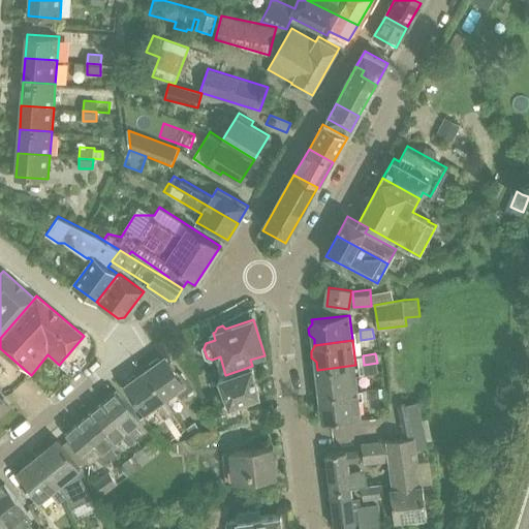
[(179,375),(166,355),(161,359),(157,358),(149,363),(149,368),(146,370),(165,398),(177,390),(181,397),(193,389),(183,373),(179,375)]
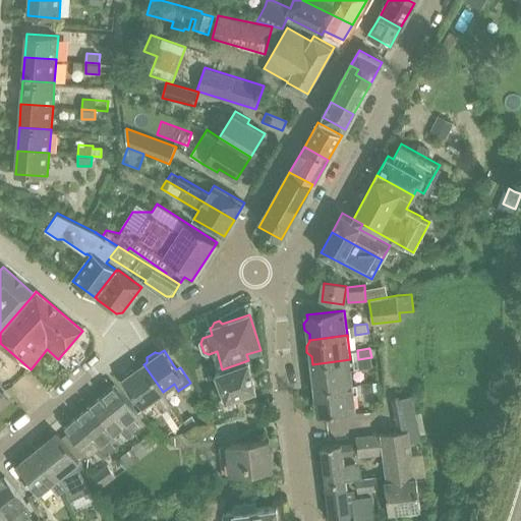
[(371,357),(358,359),(359,367),(372,365),(371,357)]
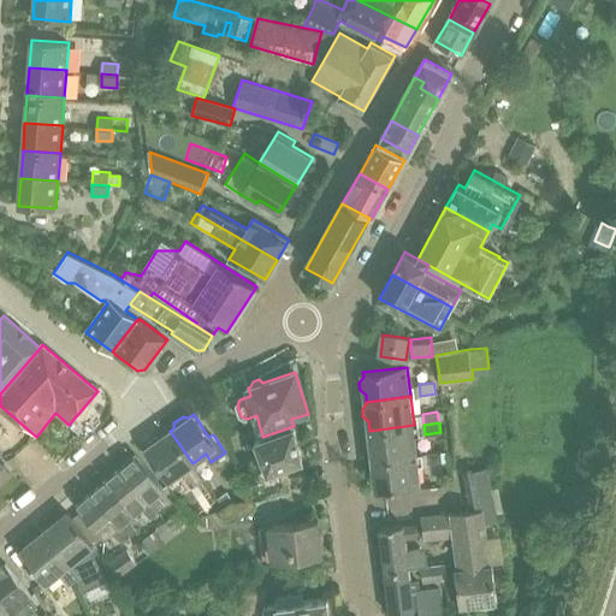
[(373,460),(418,454),(414,425),(369,431),(371,440),(366,445),(367,452),(373,457),(373,460)]
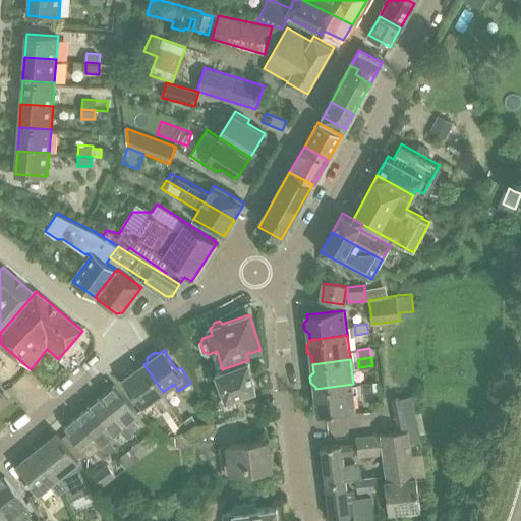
[(248,360),(222,369),(217,371),(226,398),(257,388),(248,360)]
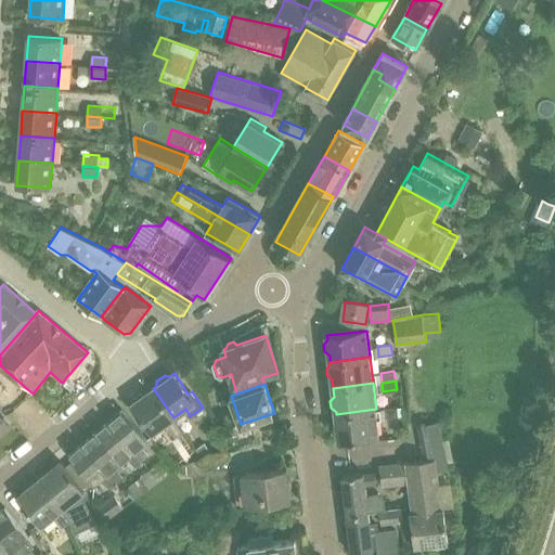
[(183,431),(173,417),(153,388),(144,395),(140,392),(134,396),(134,401),(132,402),(153,431),(165,423),(169,428),(170,427),(177,437),(183,431)]
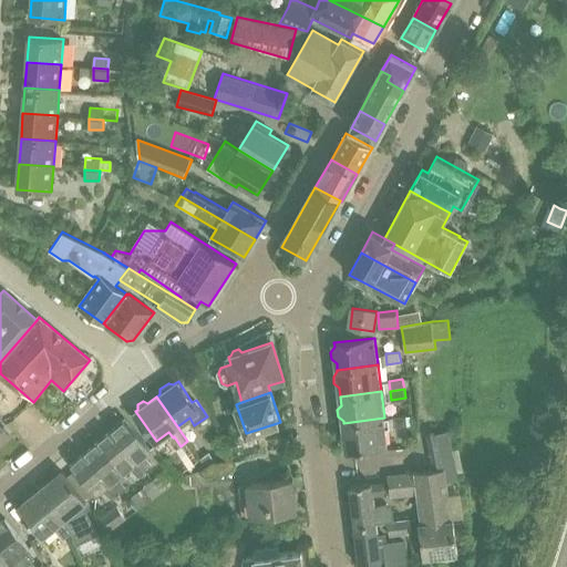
[(394,426),(414,424),(412,414),(393,416),(394,426)]
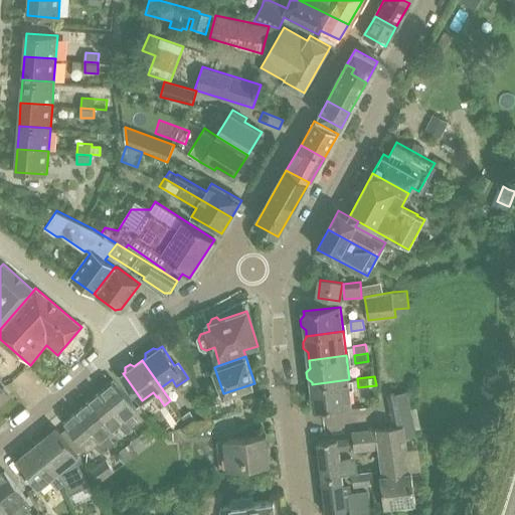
[(351,404),(349,379),(312,384),(313,391),(309,395),(310,400),(314,404),(315,408),(351,404)]
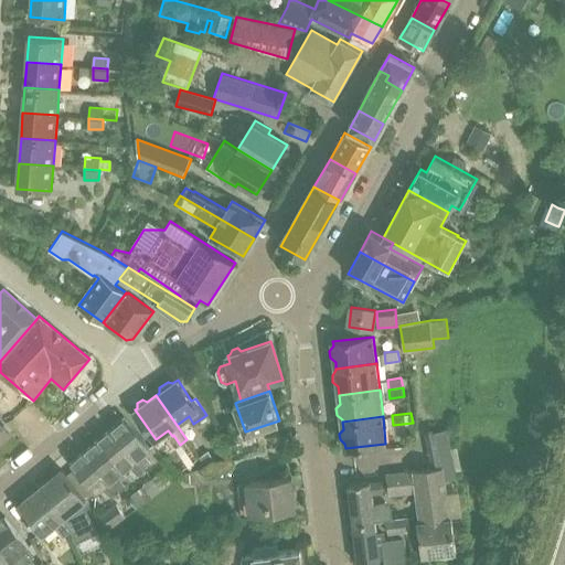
[(150,447),(126,417),(125,418),(123,418),(118,422),(118,424),(113,428),(145,468),(151,464),(144,454),(150,447)]
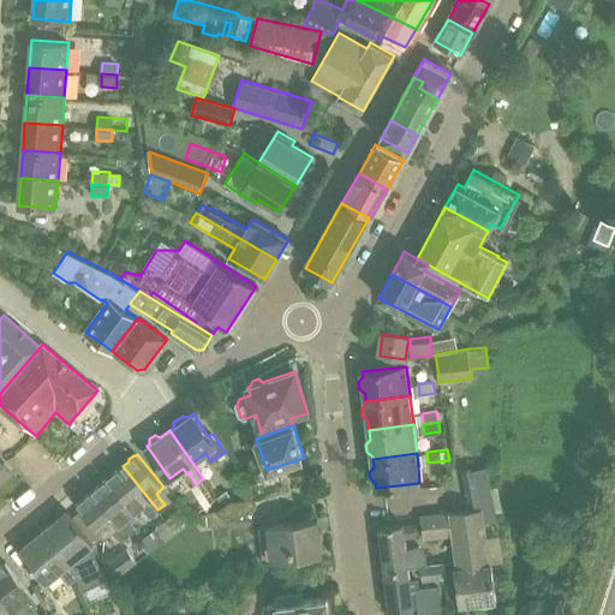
[(0,459),(0,481),(11,471),(0,459)]
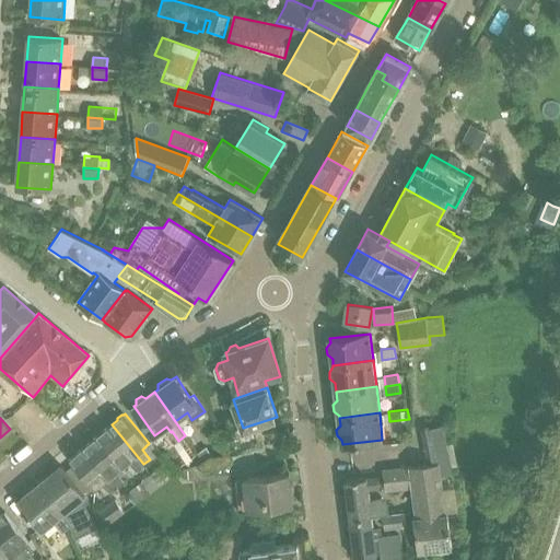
[(143,464),(112,424),(107,429),(105,428),(101,432),(101,434),(98,435),(123,465),(129,461),(137,470),(143,464)]
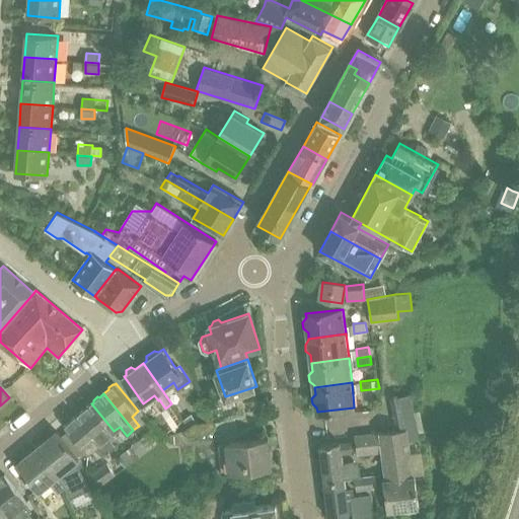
[(391,396),(395,429),(380,431),(380,432),(355,435),(358,454),(382,450),(385,478),(383,478),(387,510),(420,506),(416,474),(414,474),(410,440),(418,439),(412,394),(391,396)]
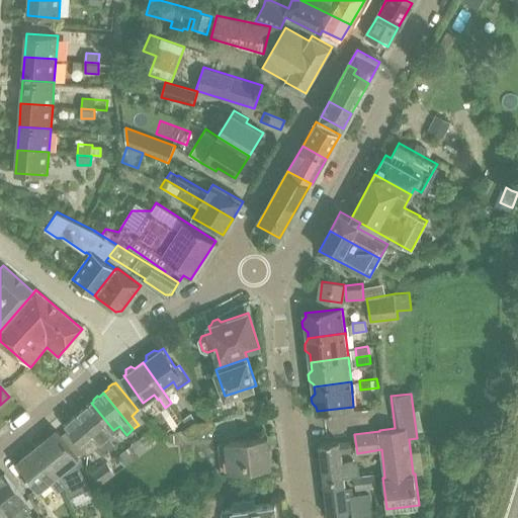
[(91,403),(79,413),(108,450),(114,445),(107,436),(113,430),(91,403)]
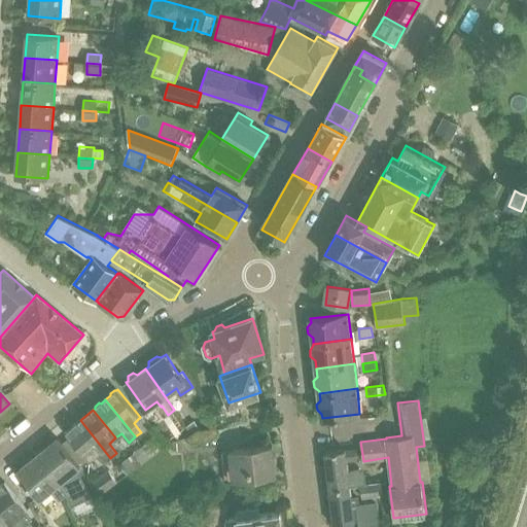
[(110,458),(80,420),(67,431),(91,459),(96,454),(104,463),(110,458)]
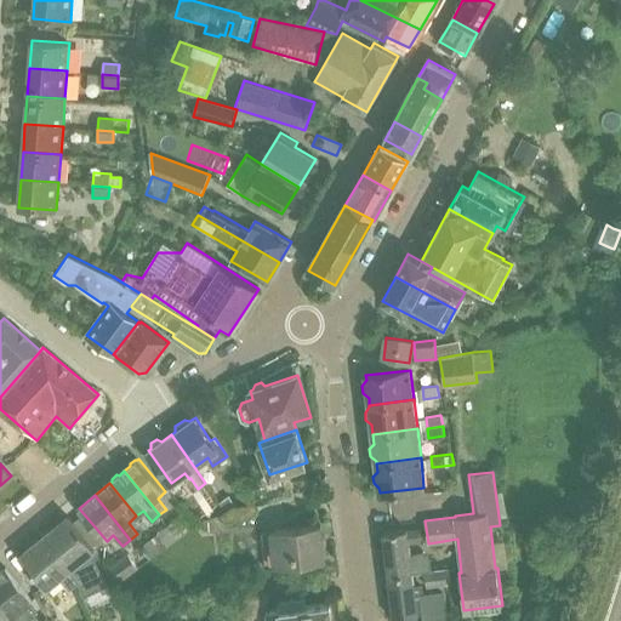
[(234,502),(229,495),(218,501),(224,508),(234,502)]
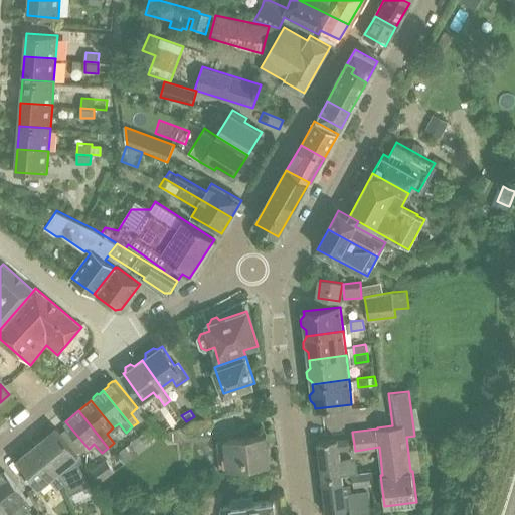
[(150,426),(139,436),(147,446),(158,437),(150,426)]
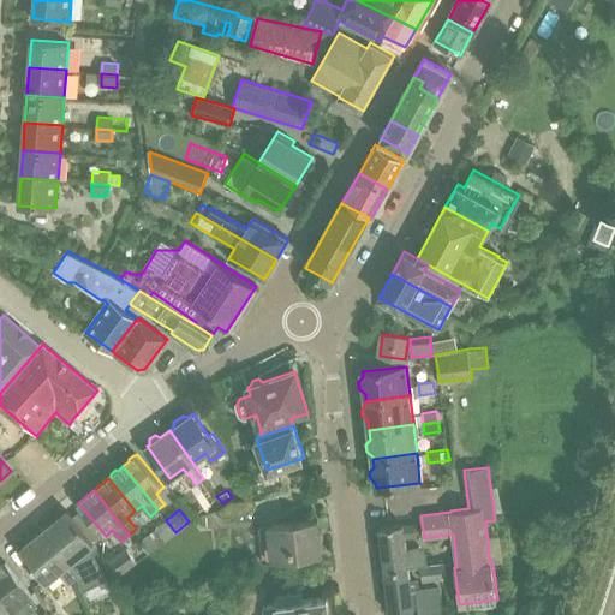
[(67,511),(43,531),(78,574),(77,575),(83,590),(107,580),(94,553),(100,549),(94,542),(67,511)]
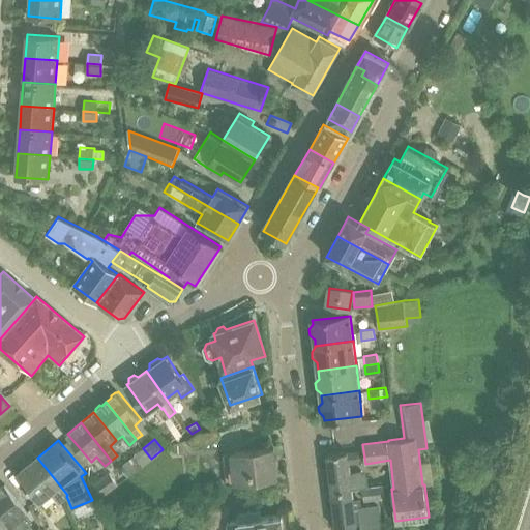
[(151,459),(143,448),(135,454),(143,465),(151,459)]
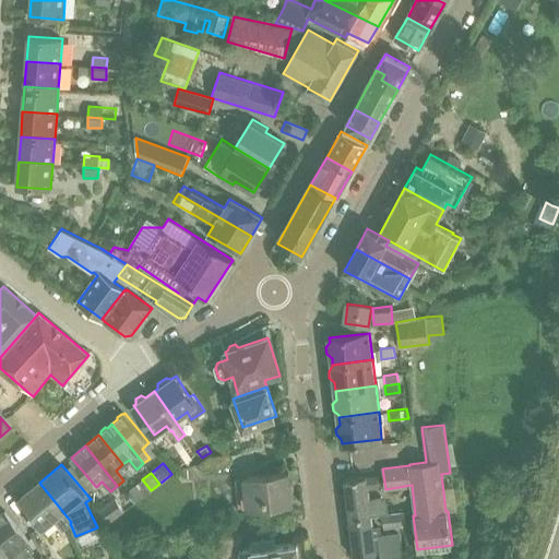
[(239,511),(293,504),(289,473),(236,478),(239,511)]
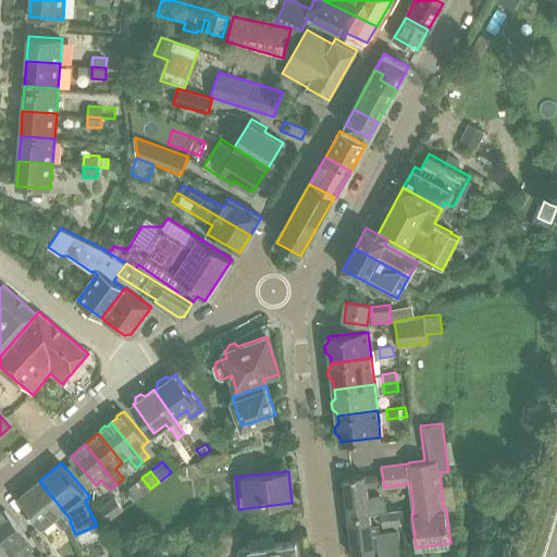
[(344,477),(348,517),(370,514),(381,512),(387,511),(386,499),(380,495),(372,496),(371,486),(378,485),(376,472),(344,477)]
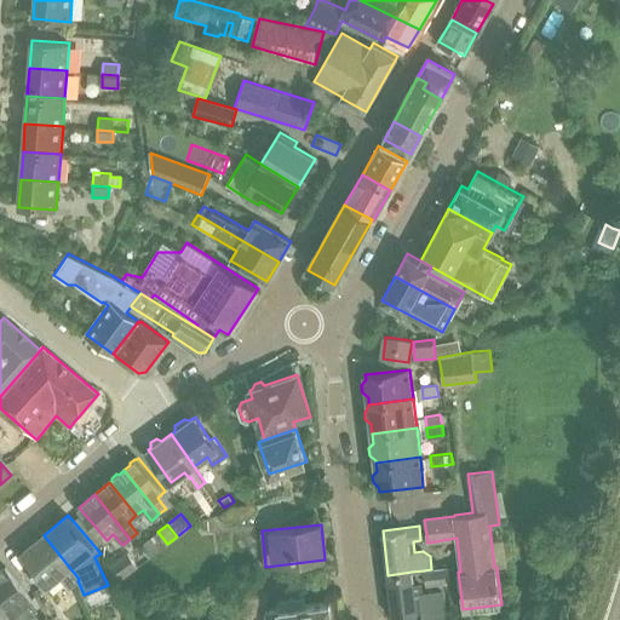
[(79,579),(44,535),(19,555),(46,587),(61,575),(70,587),(78,580),(79,579)]
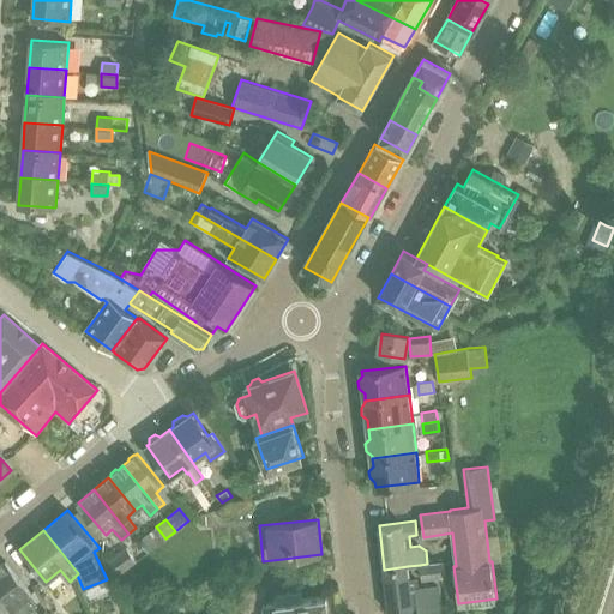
[(149,553),(161,545),(150,531),(139,540),(149,553)]
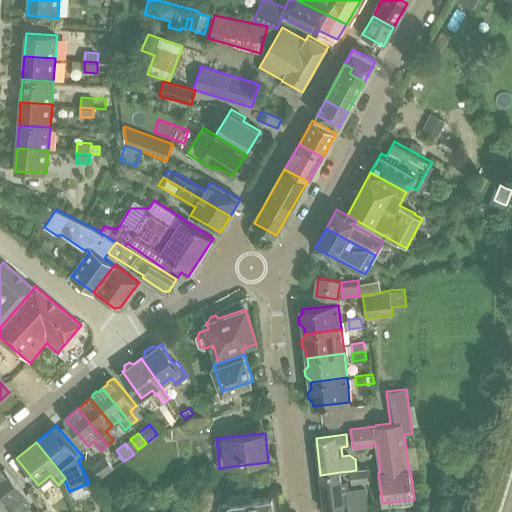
[(99,480),(115,468),(106,455),(89,467),(99,480)]
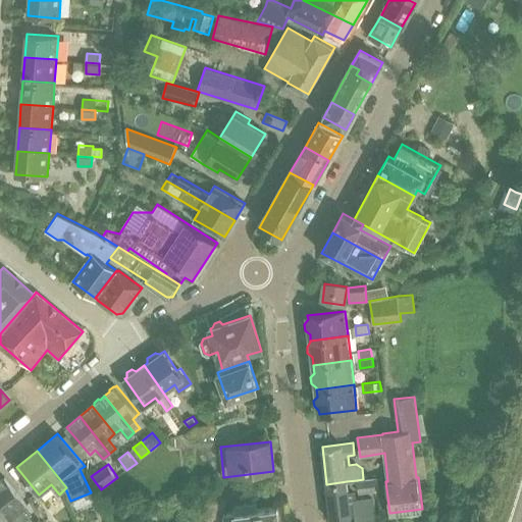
[(4,477),(0,480),(0,502),(16,521),(33,521),(34,521),(22,508),(27,505),(4,477)]
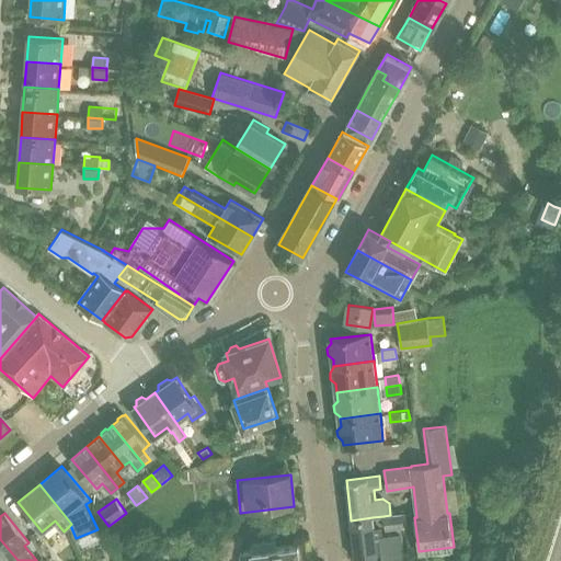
[(408,527),(407,513),(390,515),(384,516),(385,529),(408,527)]
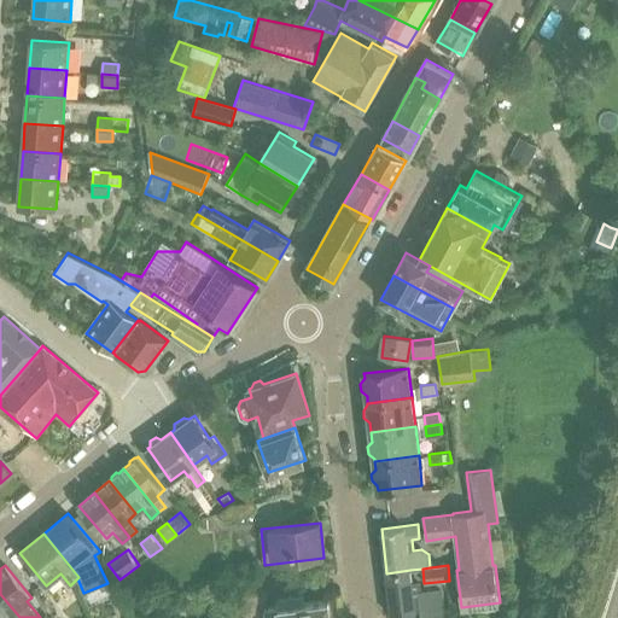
[(414,595),(410,570),(386,573),(392,617),(417,614),(417,611),(420,610),(421,617),(445,614),(442,588),(419,590),(419,595),(414,595)]
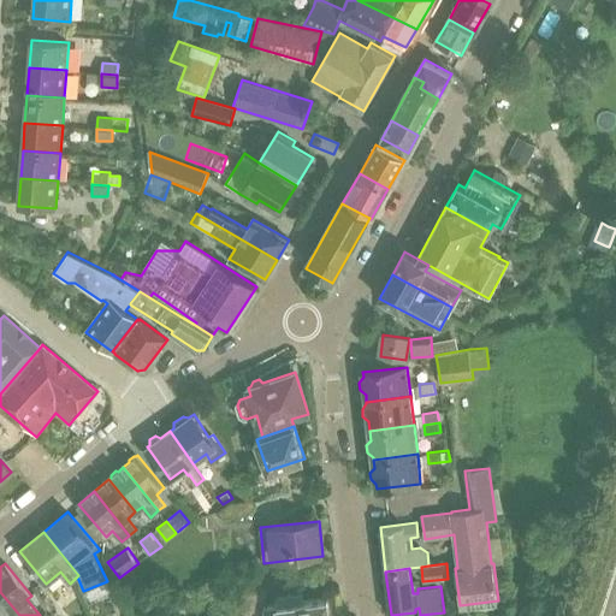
[(264,610),(262,591),(243,592),(244,612),(264,610)]
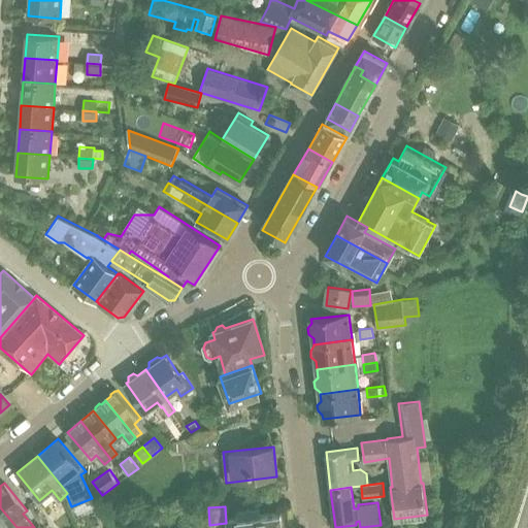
[(17,527),(0,507),(0,527),(17,527)]
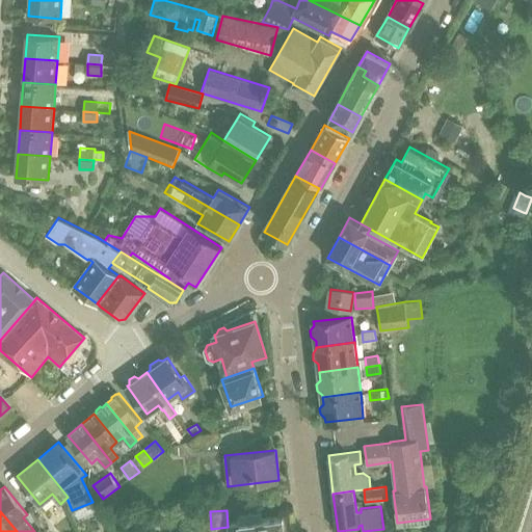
[(285,531),(284,516),(263,519),(262,512),(239,514),(240,522),(228,523),(229,531),(285,531)]
